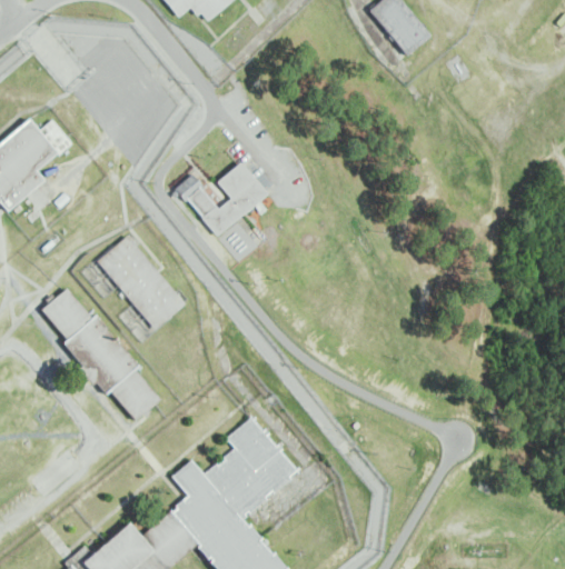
[(234,0),(210,20),(204,12),(199,16),(192,8),(180,17),(166,0),(234,0)]
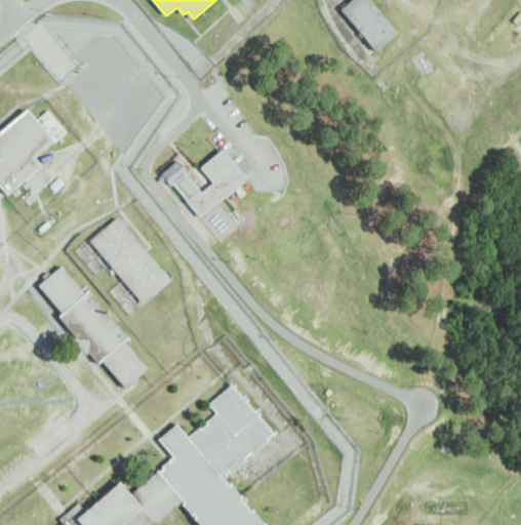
[(353,0),(371,0),(398,34),(376,51),(343,9),(353,0)]
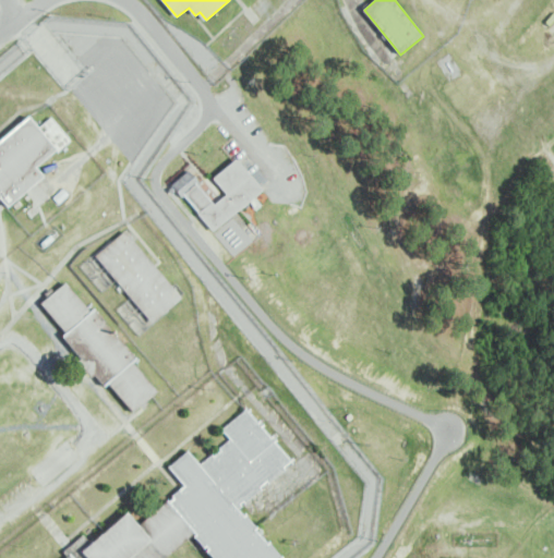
[(27,119),(0,142),(0,199),(8,208),(41,179),(33,169),(55,150),(27,119)]
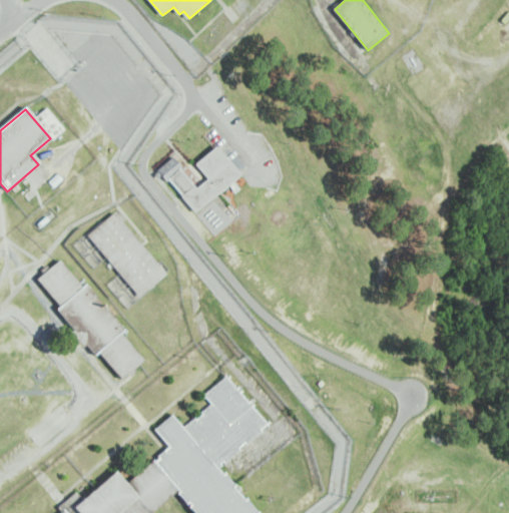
[(217,145),(195,163),(207,179),(196,187),(175,161),(164,170),(198,212),(243,176),(217,145)]
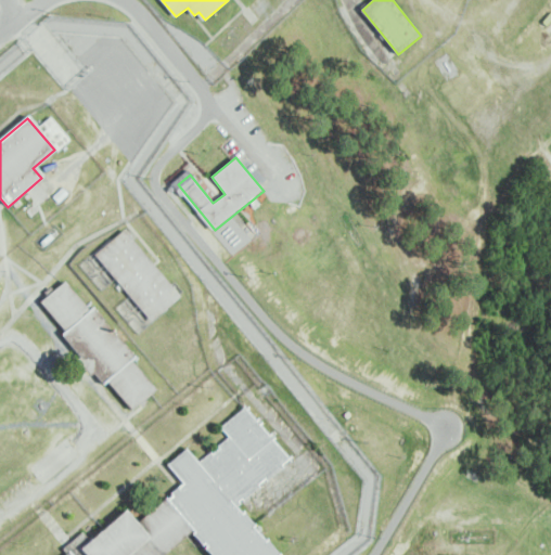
[(126,229),(182,296),(151,321),(95,254),(126,229)]
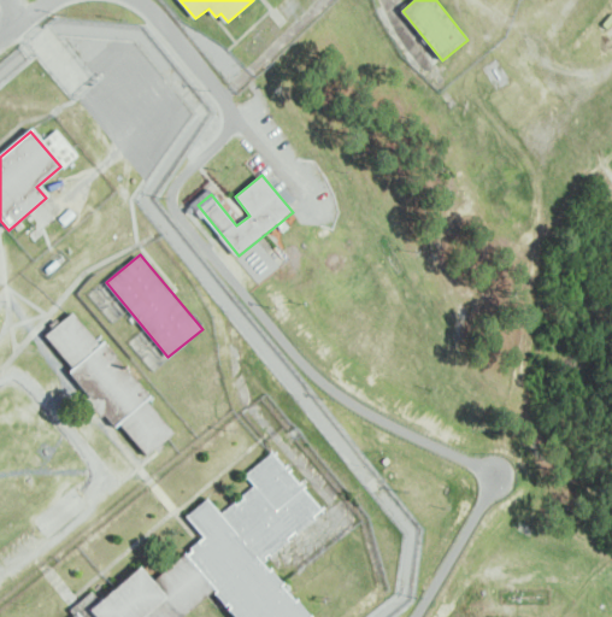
[(72,312),(100,346),(105,341),(152,398),(147,401),(175,434),(146,457),(119,424),(113,428),(69,374),(74,370),(43,335),(72,312)]
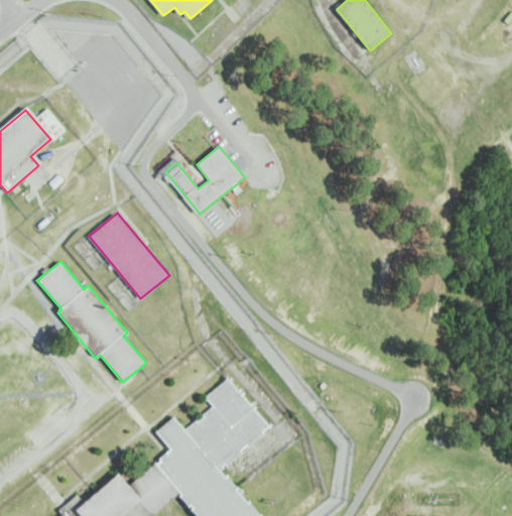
[(204,396),(213,408),(186,429),(174,414),(154,430),(170,452),(130,484),(123,474),(86,504),(80,497),(62,511),(66,515),(154,515),(178,497),(194,515),(255,515),(220,472),(273,428),(230,375),(204,396)]
